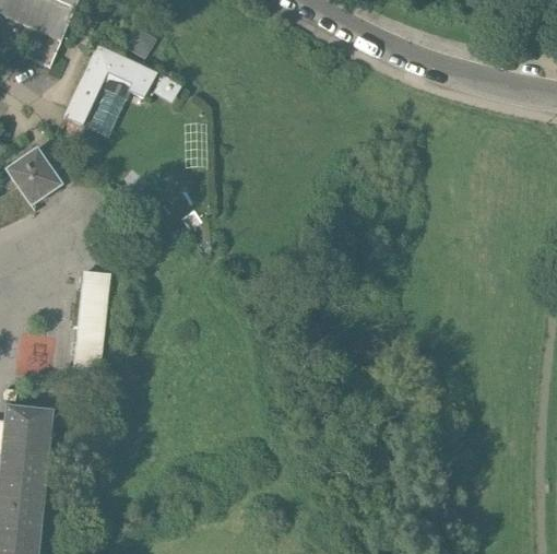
[(0,0),(0,47),(6,50),(8,46),(52,66),(80,0),(0,0)]
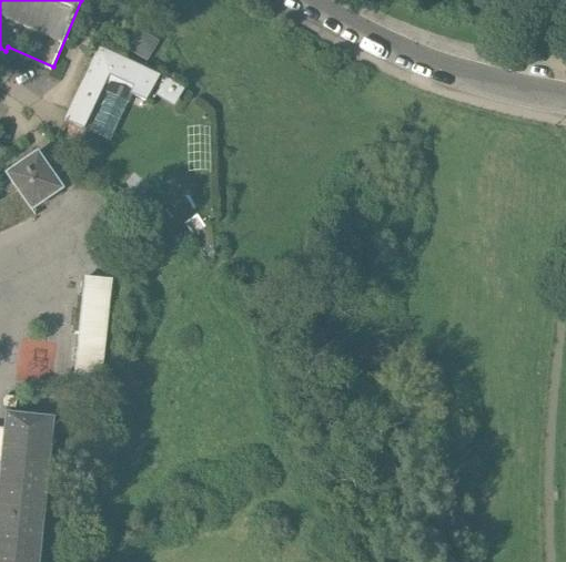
[(132,91),(147,98),(160,73),(100,44),(67,115),(84,124),(110,72),(135,83),(132,91)]
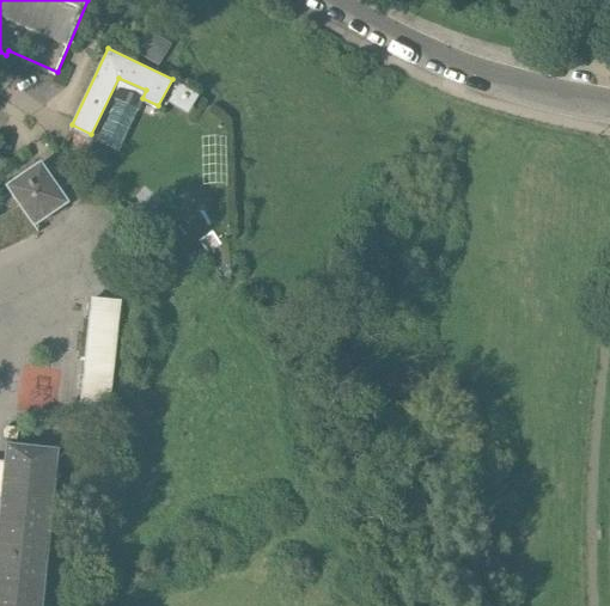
[(199,93),(181,81),(169,99),(187,111),(199,93)]
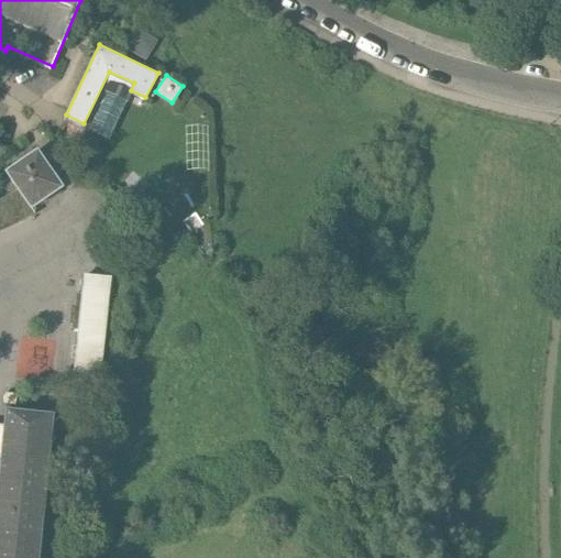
[(19,187),(32,206),(62,185),(37,150),(8,171),(19,187)]
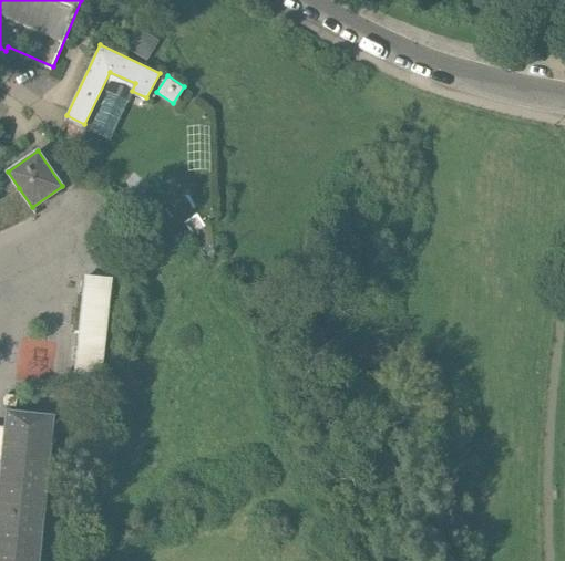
[(0,225),(13,220),(32,207),(19,188),(2,199),(0,199),(0,225)]
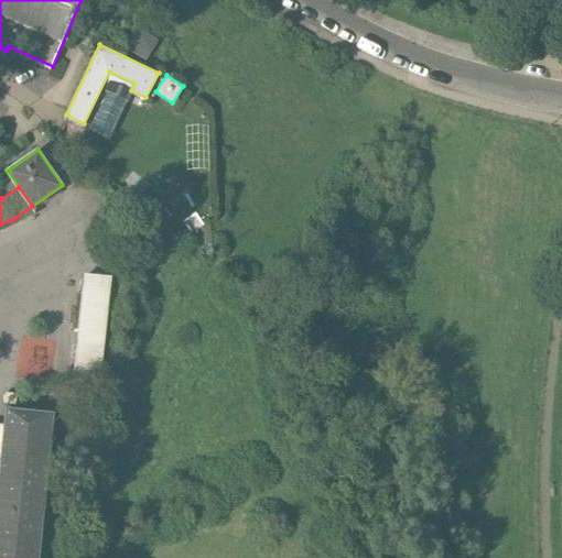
[(111,275),(85,272),(75,368),(101,371),(111,275)]
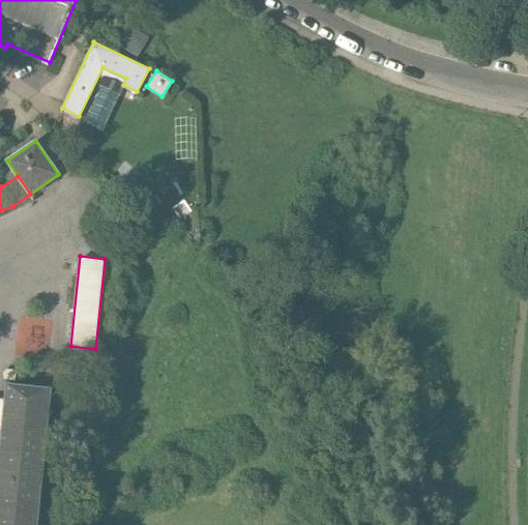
[(0,430),(1,430),(0,441),(0,524),(36,524),(50,389),(6,385),(4,399),(0,398),(0,430)]
